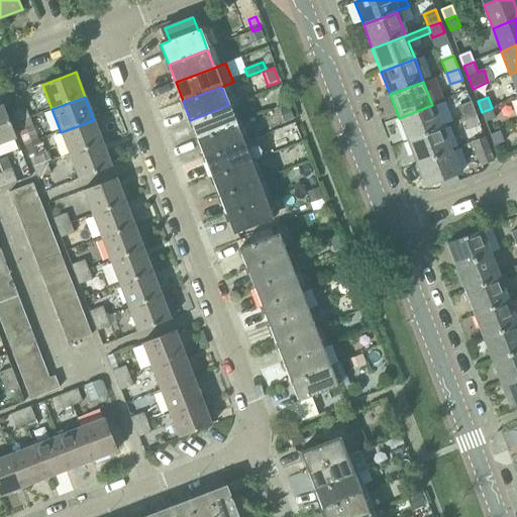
[(464,120),(477,115),(472,102),(458,107),(464,120)]
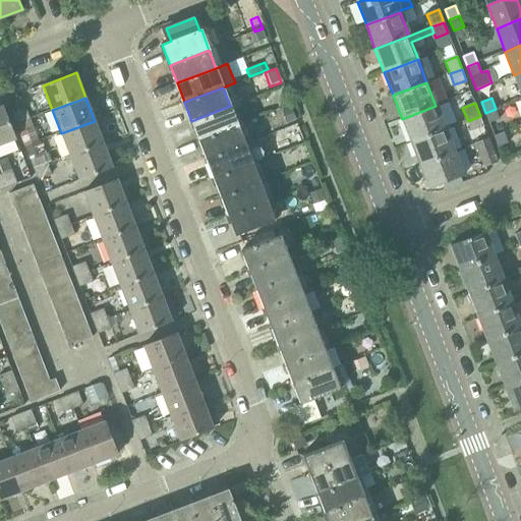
[(230,106),(191,121),(198,140),(238,125),(230,106)]
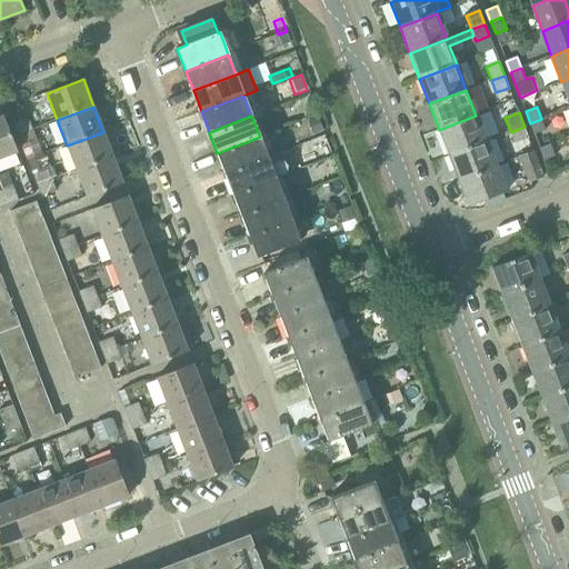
[(476,116),(439,130),(449,156),(486,142),(476,116)]
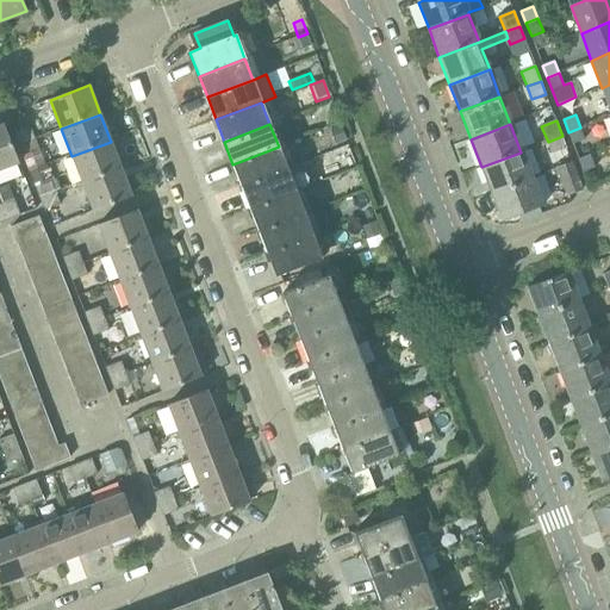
[(0,126),(0,169),(18,163),(4,125),(0,126)]
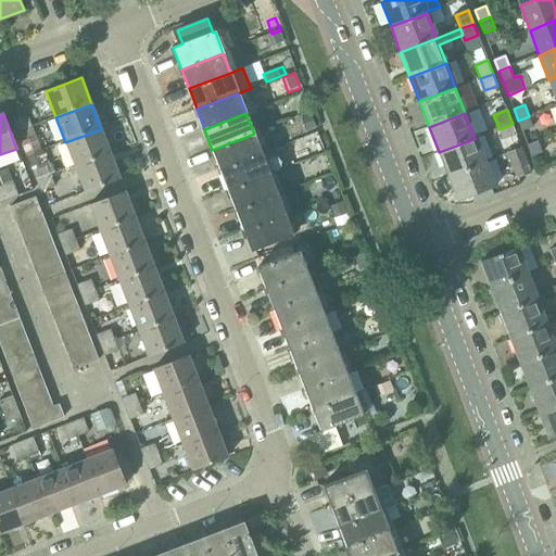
[(13,121),(17,131),(32,126),(27,115),(13,121)]
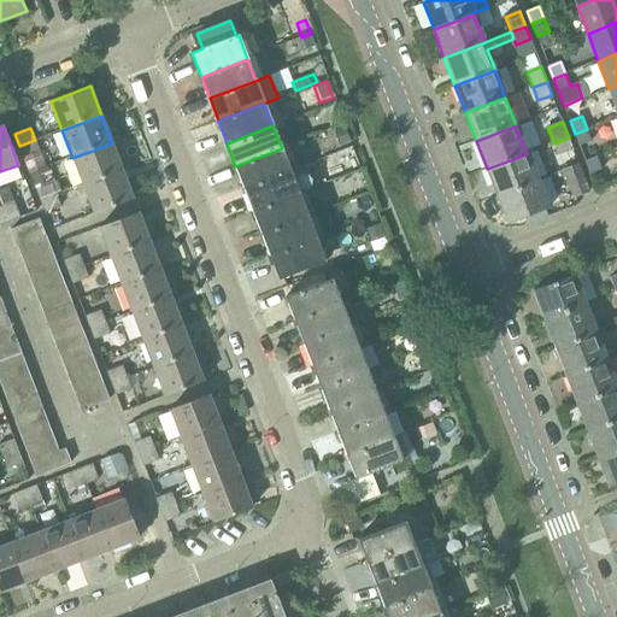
[(587,129),(575,134),(580,146),(592,141),(587,129)]
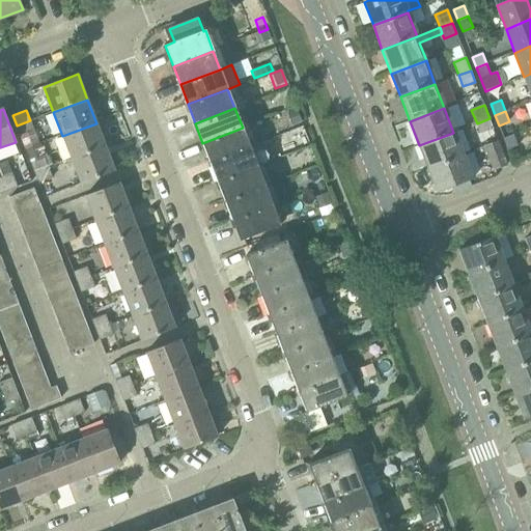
[(490,118),(477,123),(480,134),(494,130),(490,118)]
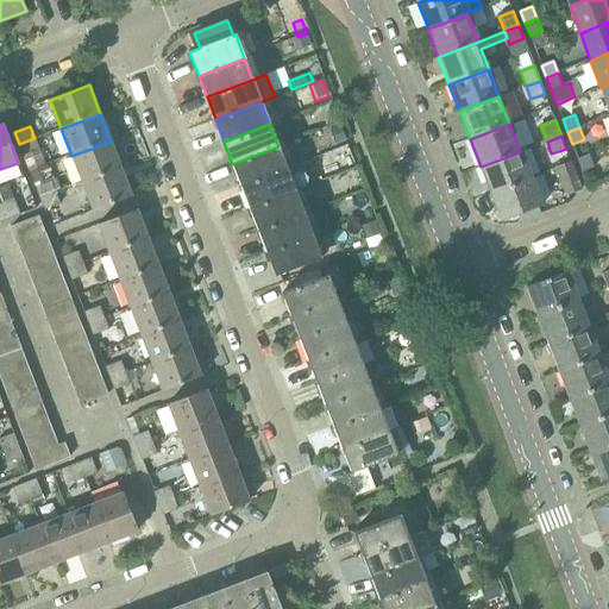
[(35,138),(19,144),(24,156),(38,150),(35,138)]
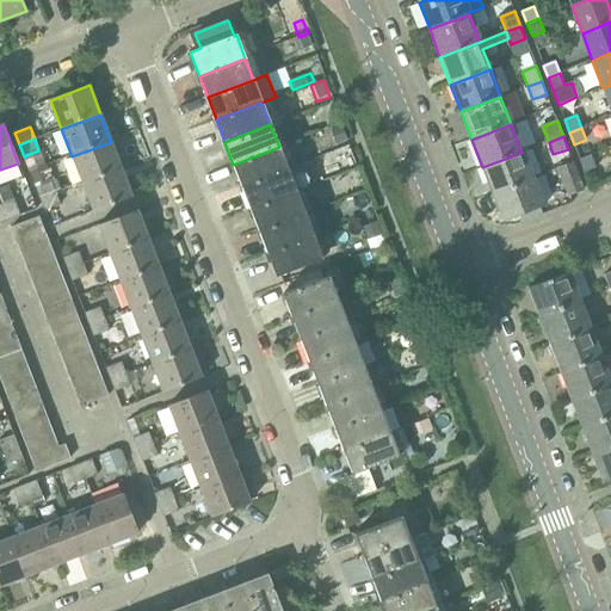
[(82,185),(122,170),(111,142),(72,156),(82,185)]
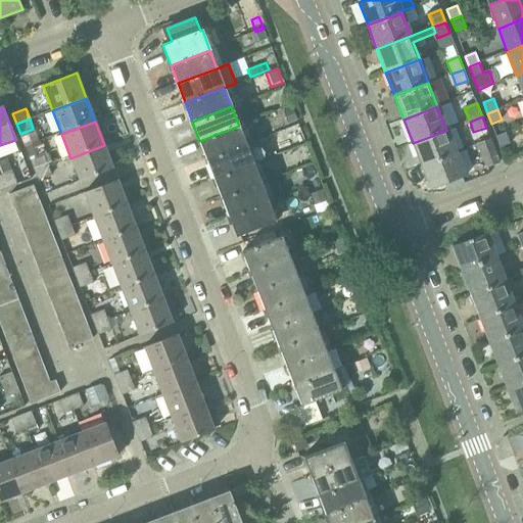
[(239,126),(199,141),(206,159),(246,145),(239,126)]
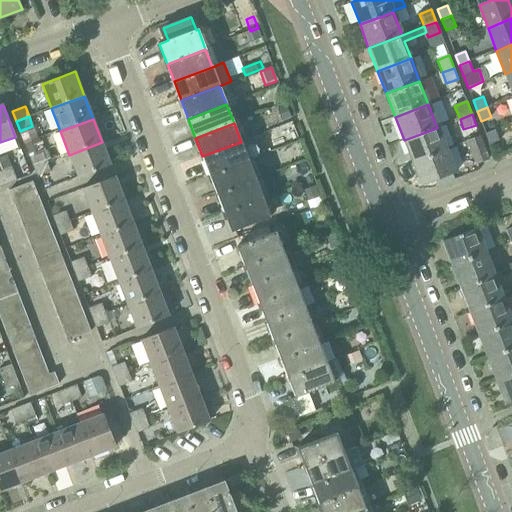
[(437,128),(404,140),(412,163),(446,150),(437,128)]
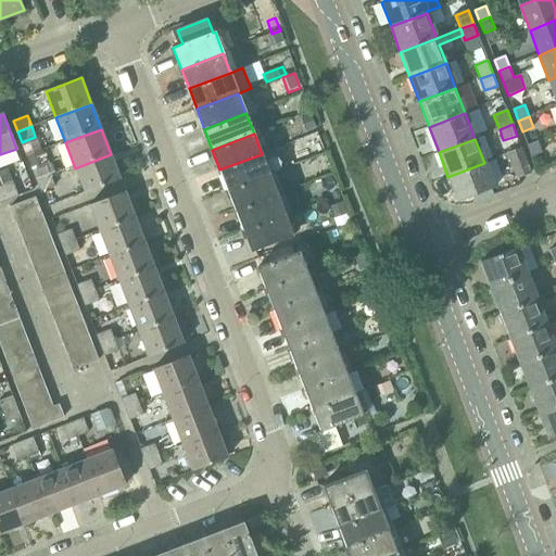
[(527,146),(532,158),(543,152),(539,141),(527,146)]
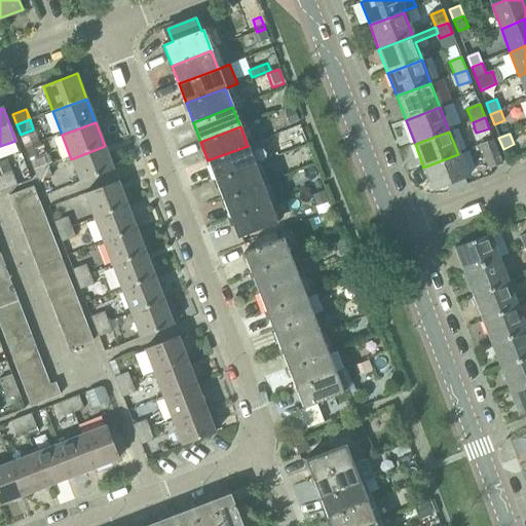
[(490,168),(501,163),(502,163),(493,140),(481,145),(490,168)]
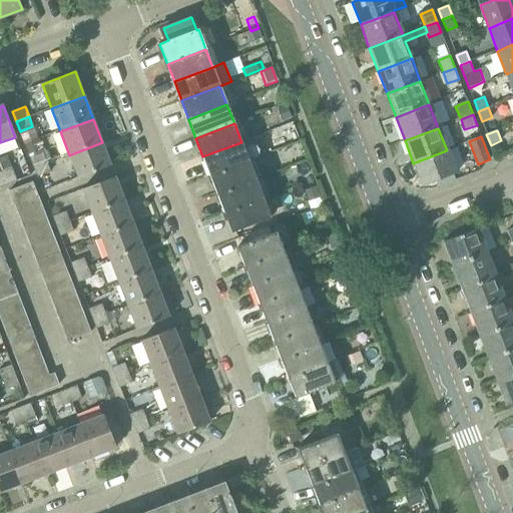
[(102,142),(69,155),(78,178),(111,166),(102,142)]
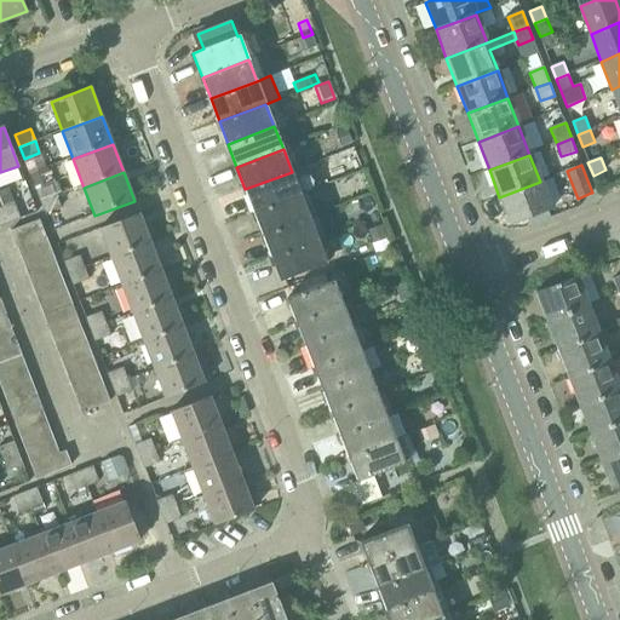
[(292,172),(245,189),(254,212),(300,195),(292,172)]
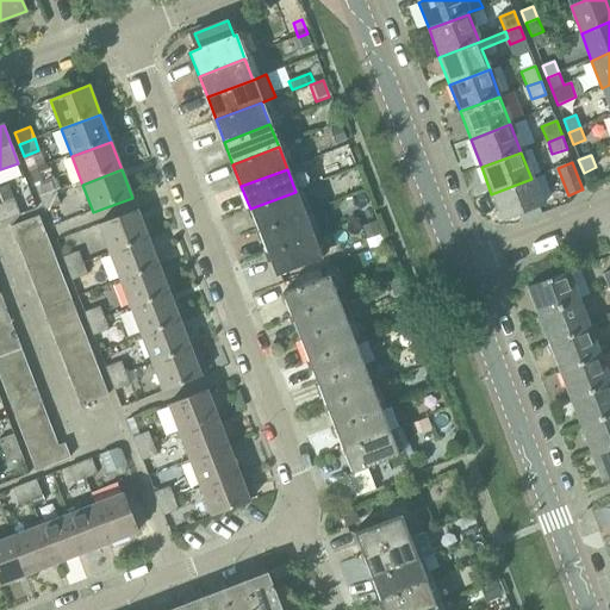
[(531,179),(491,194),(502,222),(542,207),(531,179)]
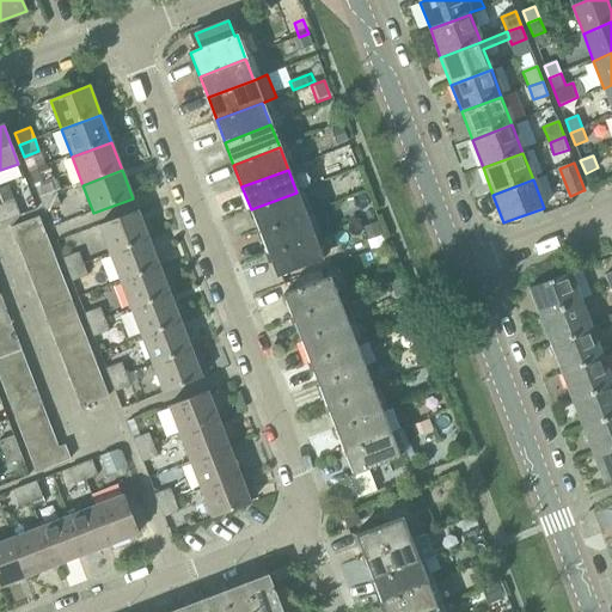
[(40,199),(55,193),(51,182),(36,188),(40,199)]
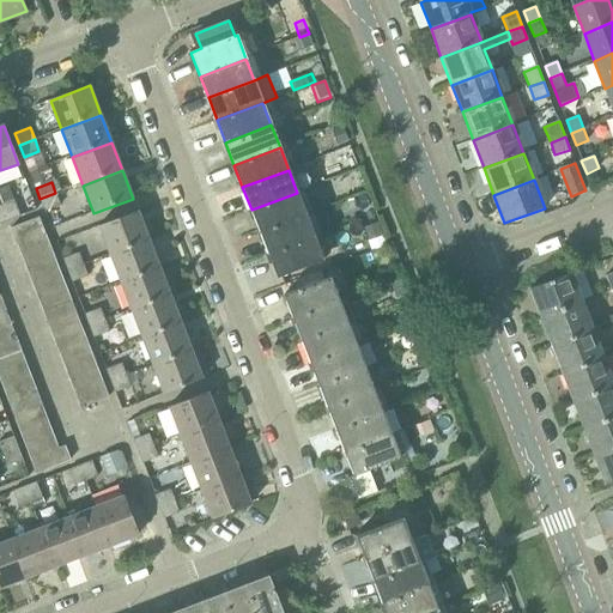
[(44,211),(55,207),(60,206),(55,193),(40,199),(44,211)]
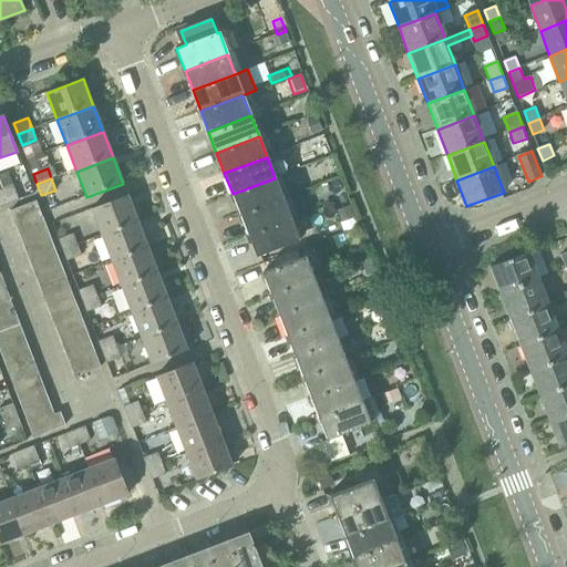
[(275,178),(233,194),(240,215),(282,198),(275,178)]
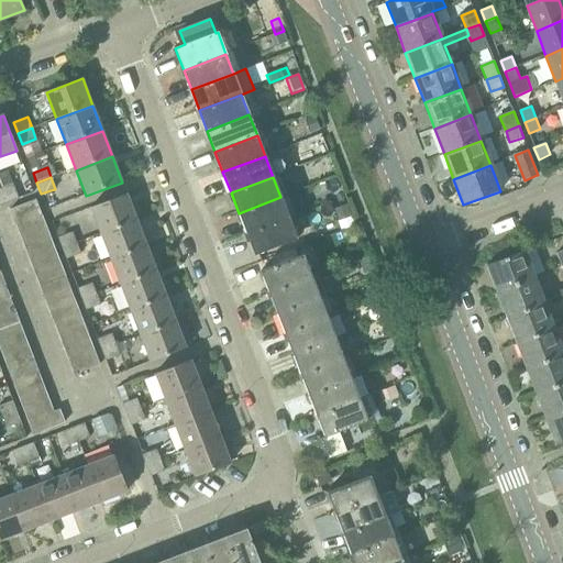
[(3,188),(8,202),(19,198),(13,185),(3,188)]
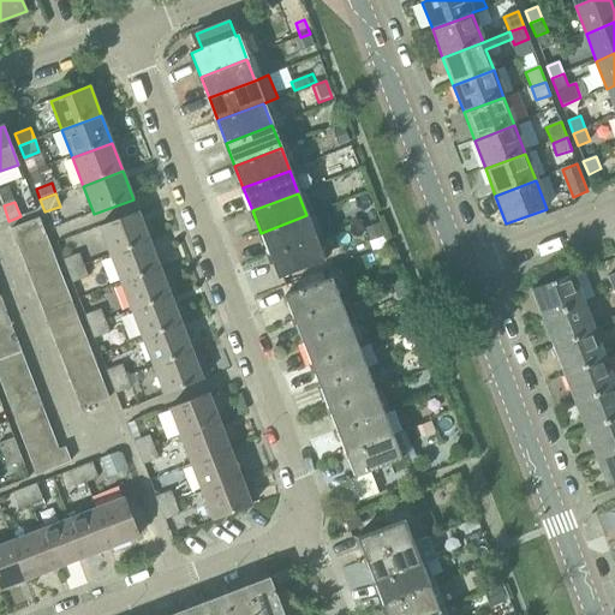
[(109,256),(149,242),(138,213),(99,228),(109,256)]
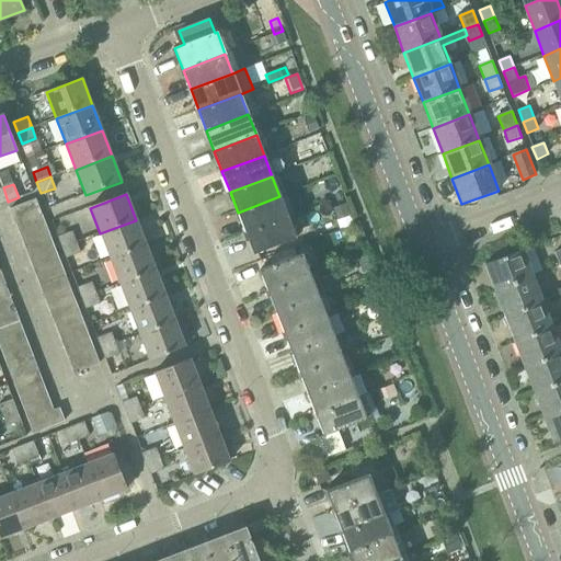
[(279,196),(238,213),(245,233),(287,217),(279,196)]
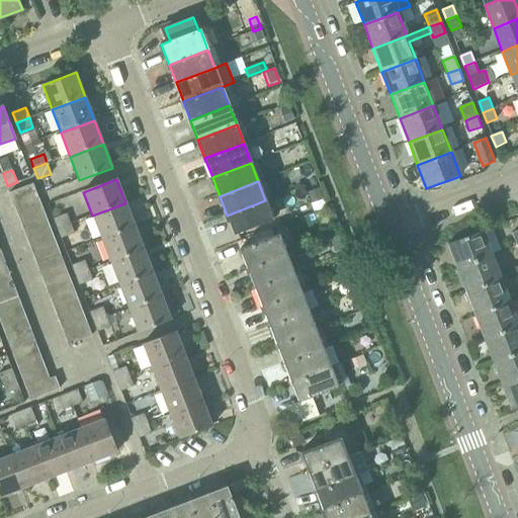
[(13,205),(36,196),(32,184),(8,193),(13,205)]
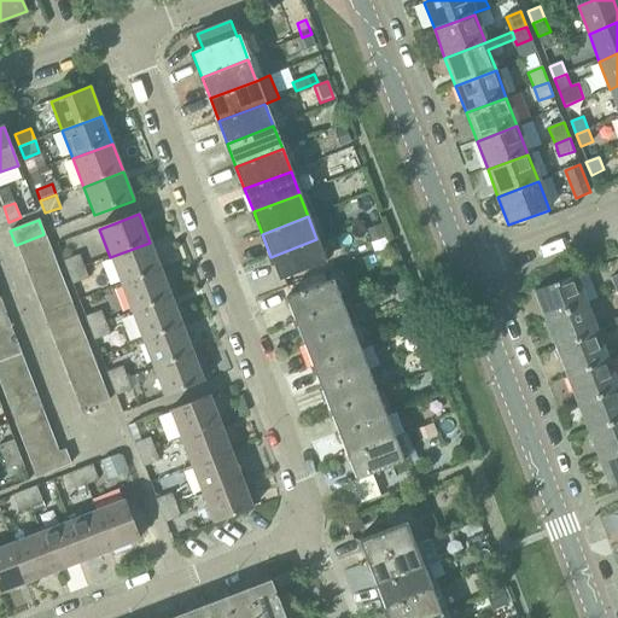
[(373,243),(386,238),(382,225),(368,229),(373,243)]
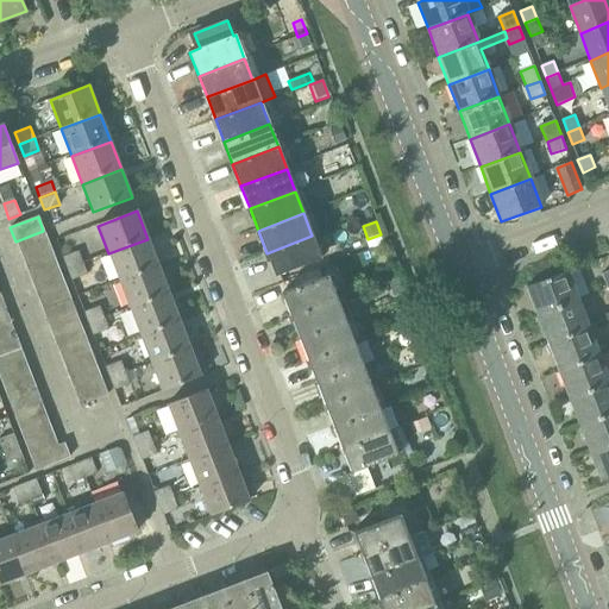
[(20,256),(49,244),(43,231),(16,242),(20,256)]
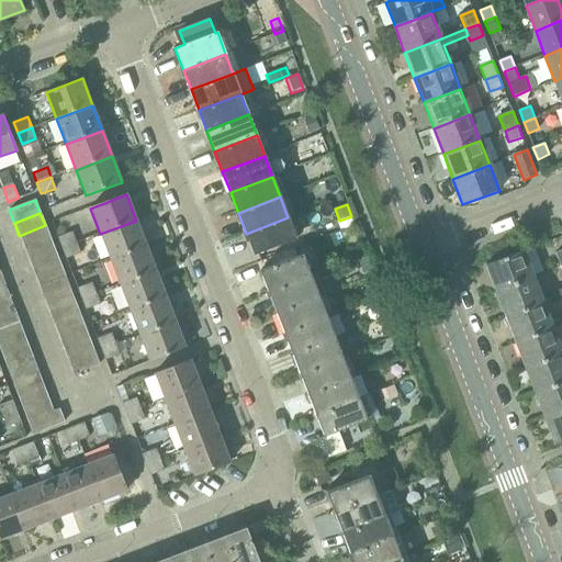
[(288,217),(246,234),(254,255),(296,238),(288,217)]
